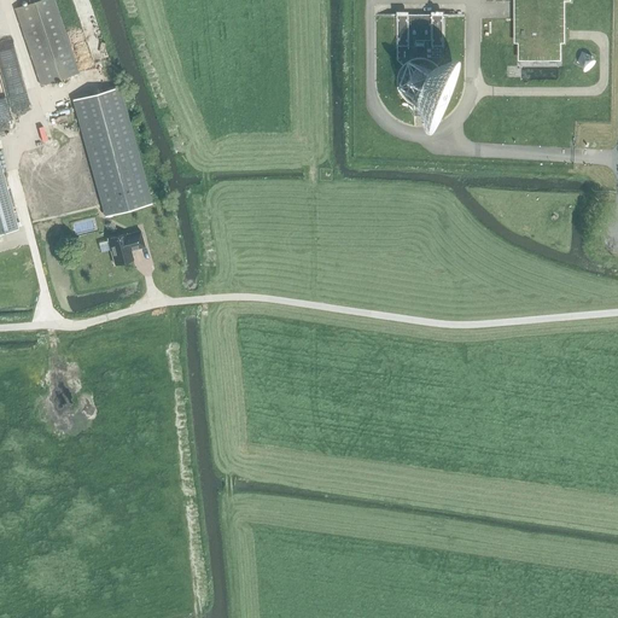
[(53,0),(42,0),(15,10),(40,86),(79,74),(53,0)]
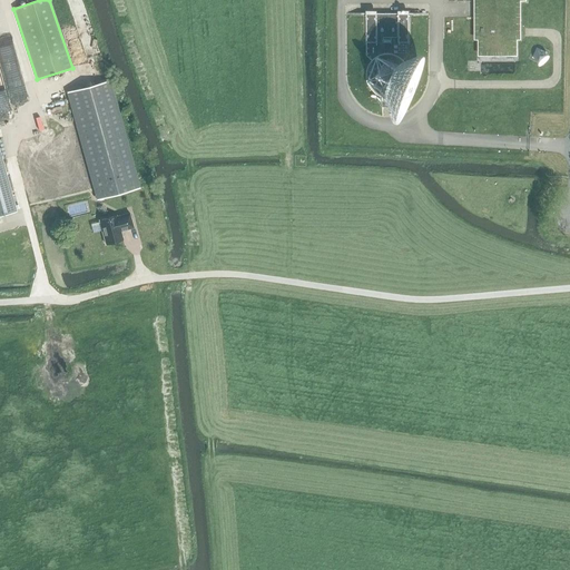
[(479,40),(479,56),(516,56),(516,40),(519,40),(519,0),(524,0),(523,0),(474,0),(475,40),(479,40)]
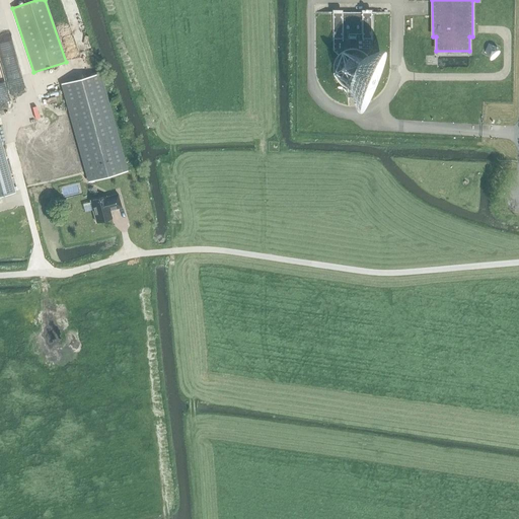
[(332,51),(339,56),(337,59),(335,62),(334,66),(332,70),(334,74),(335,78),(337,81),(340,84),(344,87),(347,88),(351,89),(355,89),(359,88),(363,86),(366,84),(369,81),(371,77),(372,73),(372,69),(372,65),(370,61),(368,58),(366,55),(372,51),(372,10),(362,10),(362,13),(343,13),(343,10),(332,10),(332,51)]
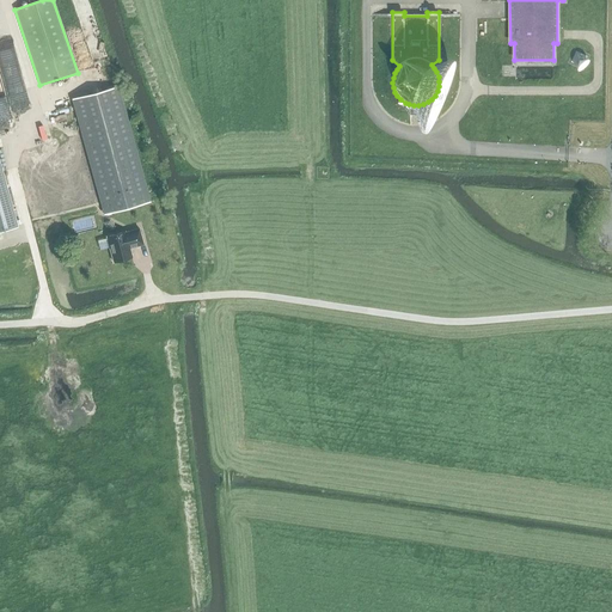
[(97,16),(85,18),(95,57),(106,55),(97,16)]
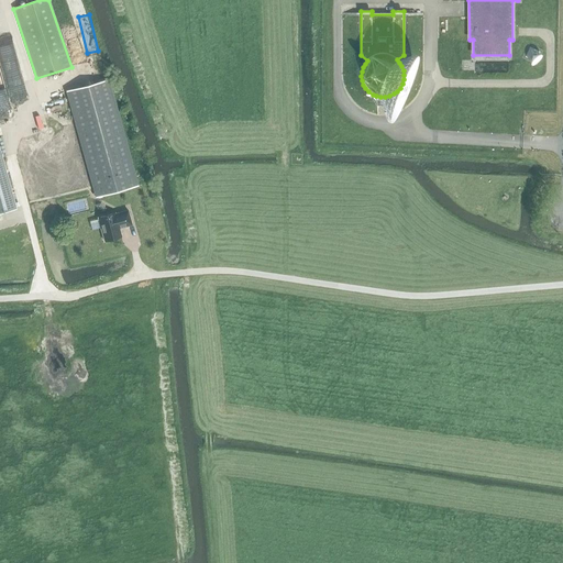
[(66,91),(96,198),(138,186),(109,79),(66,91)]
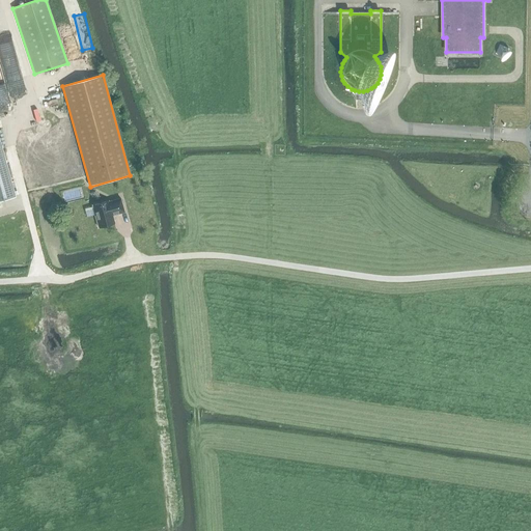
[(0,200),(15,196),(0,143),(0,200)]
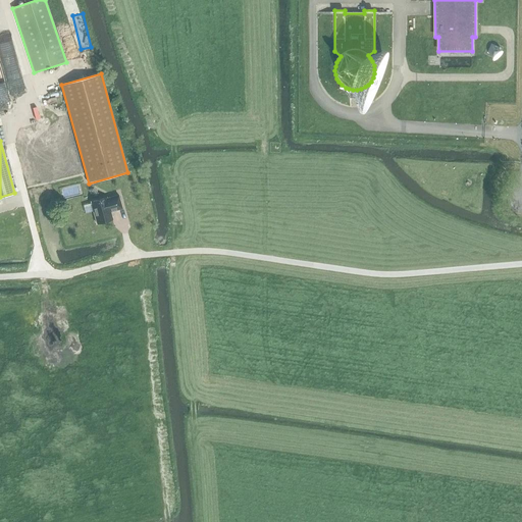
[(91,202),(96,223),(112,219),(110,212),(121,209),(118,195),(106,199),(106,198),(91,202)]
